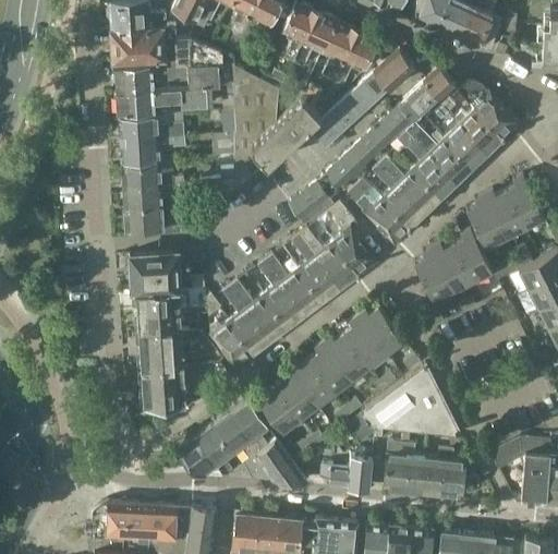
[(196,26),(196,25),(208,0),(176,0),(171,9),(193,20),(191,24),(196,26)]
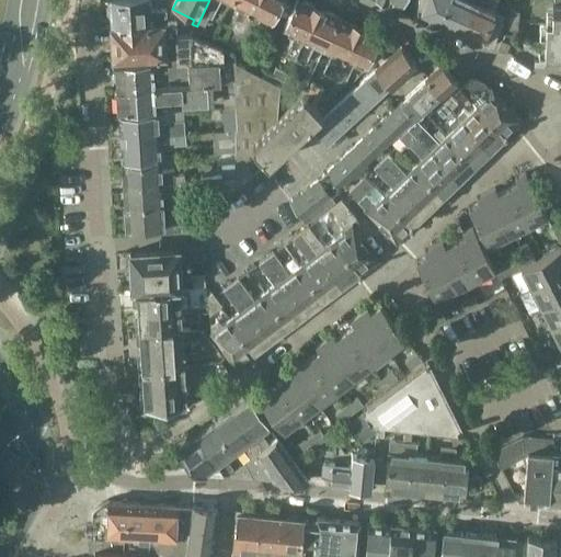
[(224,2),(232,7),(236,0),(209,0),(197,25),(206,30),(210,21),(213,22),(224,2)]
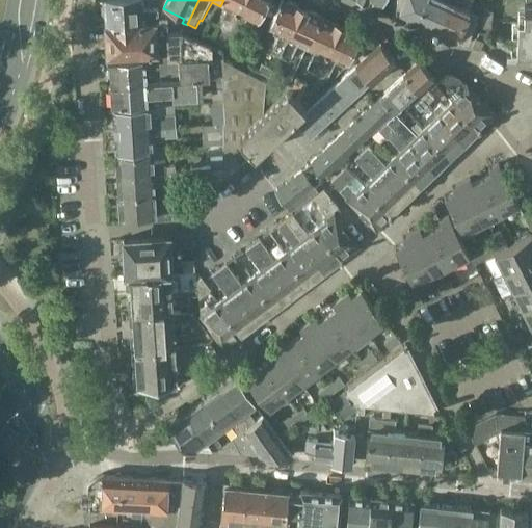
[(213,43),(222,47),(245,0),(223,0),(220,6),(229,11),(213,43)]
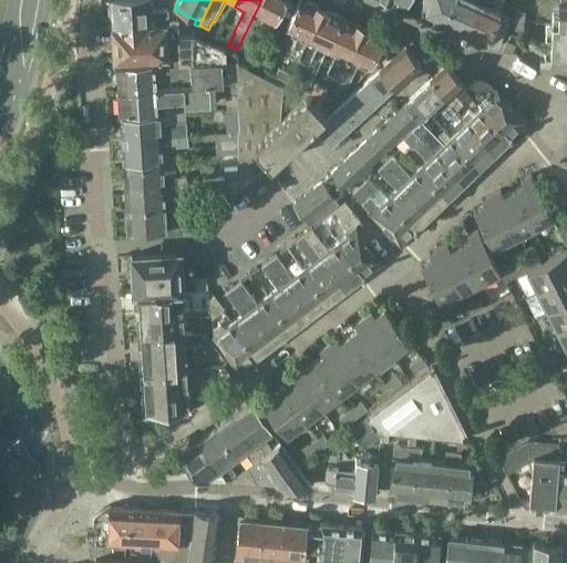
[(274,28),(286,0),(261,0),(237,50),(247,55),(253,42),(254,42),(264,22),(274,28)]
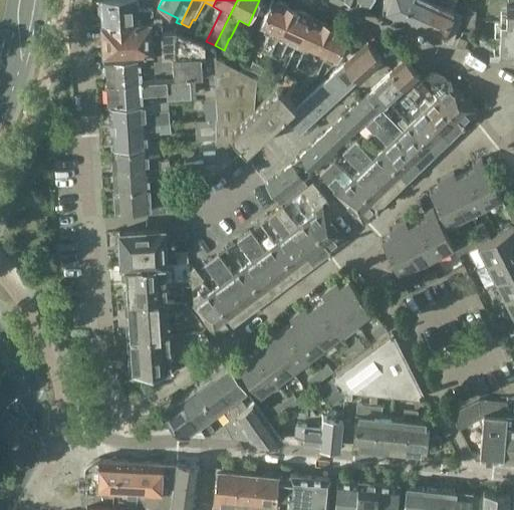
[(349,0),(350,1),(354,3),(354,2),(367,8),(370,0),(349,0)]
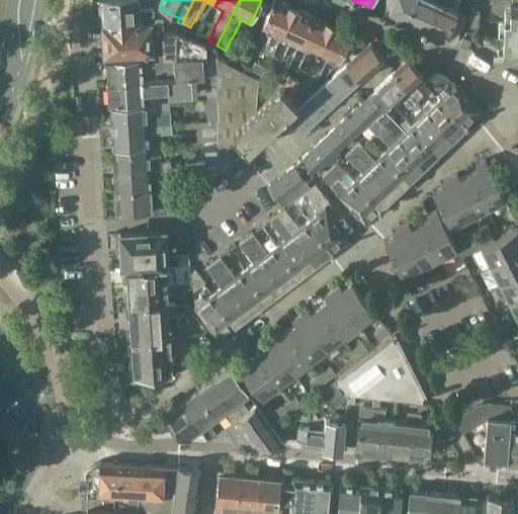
[(393,19),(404,24),(415,0),(386,0),(384,14),(384,15),(393,19)]
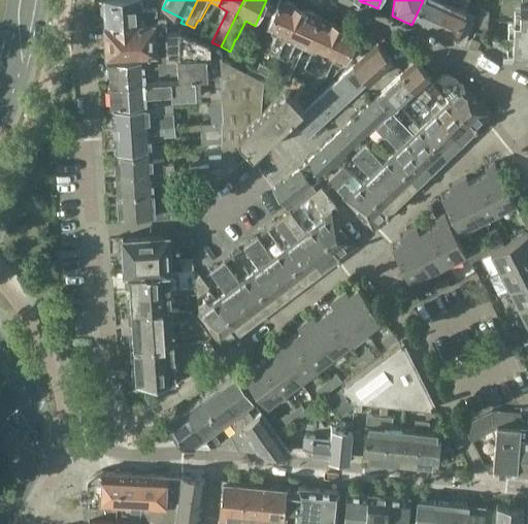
[(413,25),(432,33),(447,0),(423,0),(411,25),(413,25)]
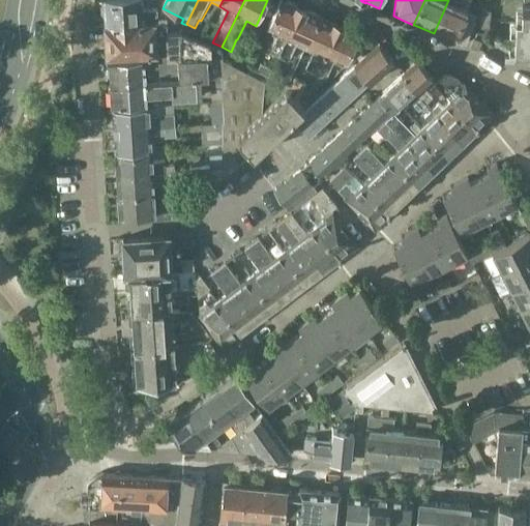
[(448,0),(434,33),(438,35),(438,36),(453,42),(464,20),(467,12),(467,13),(472,0),(448,0)]
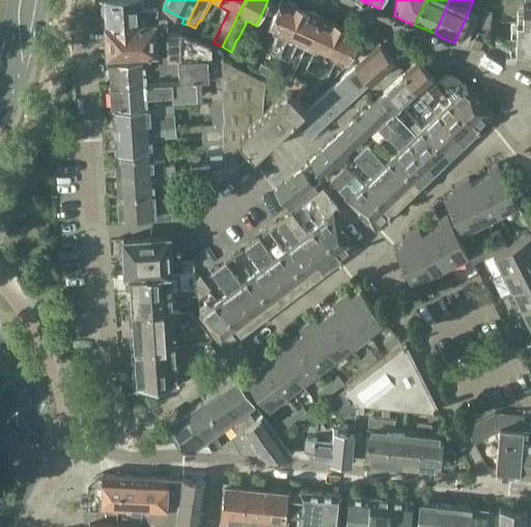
[(104,20),(105,29),(159,26),(158,14),(143,14),(142,1),(104,3),(104,7),(101,11),(102,18),(104,20)]
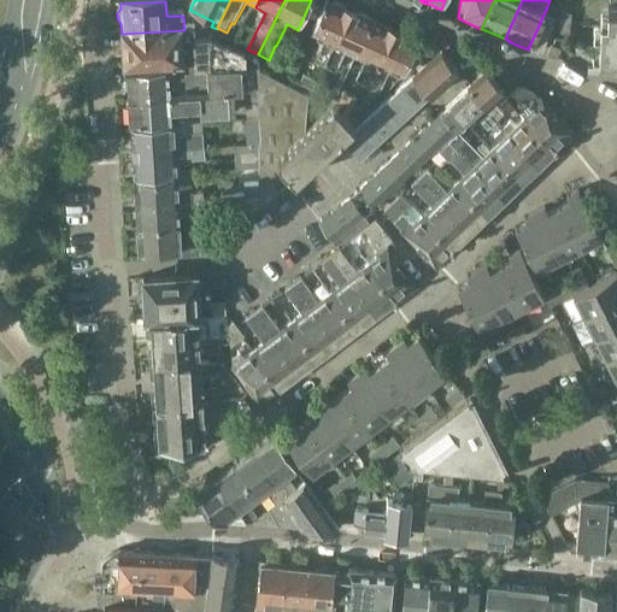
[(312,65),(323,70),(350,13),(328,3),(311,39),(323,43),(312,65)]
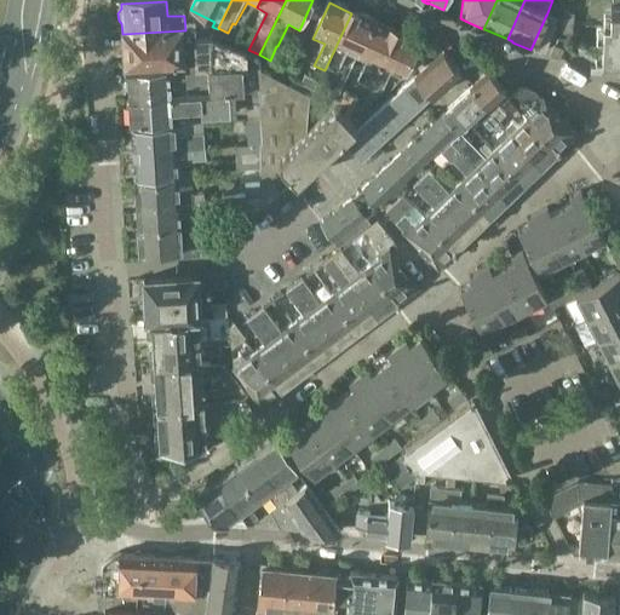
[(619,7),(610,7),(609,28),(603,28),(601,70),(591,70),(591,80),(619,81),(619,7)]
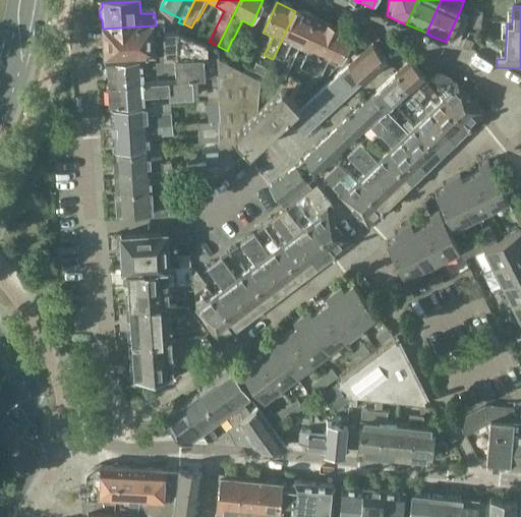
[(314,19),(303,14),(295,11),(273,59),(284,64),(292,45),(300,49),(314,19)]
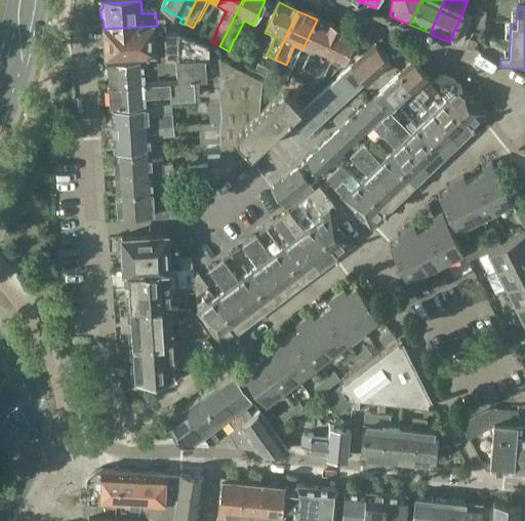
[(477,23),(485,24),(486,14),(478,13),(477,23)]
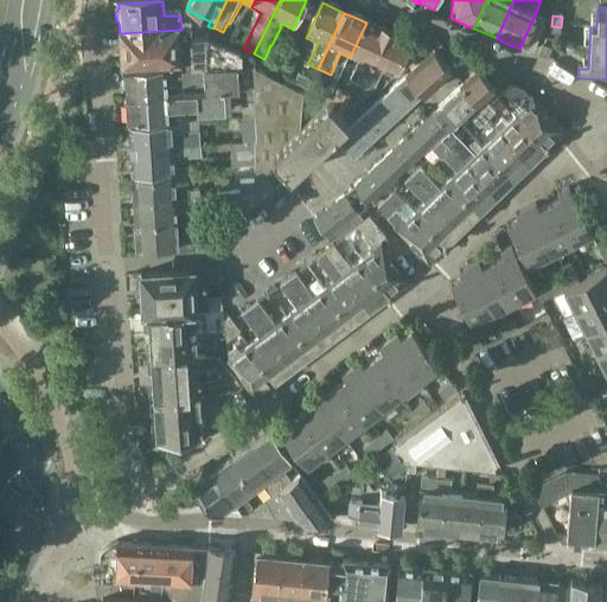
[(362,89),(388,33),(366,23),(350,57),(360,62),(351,83),(362,89)]
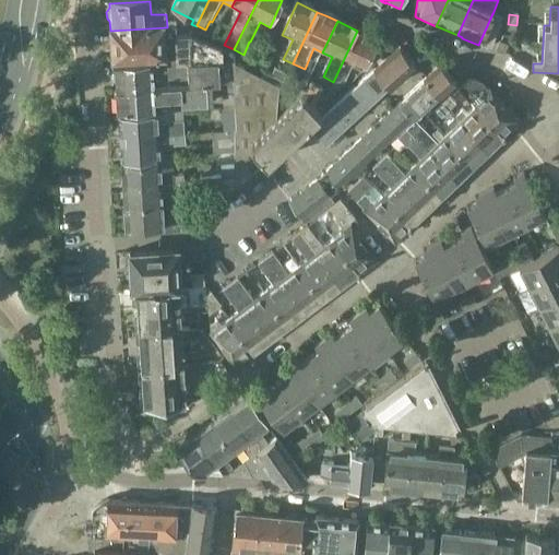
[(478,45),(490,50),(501,26),(489,21),(478,45)]
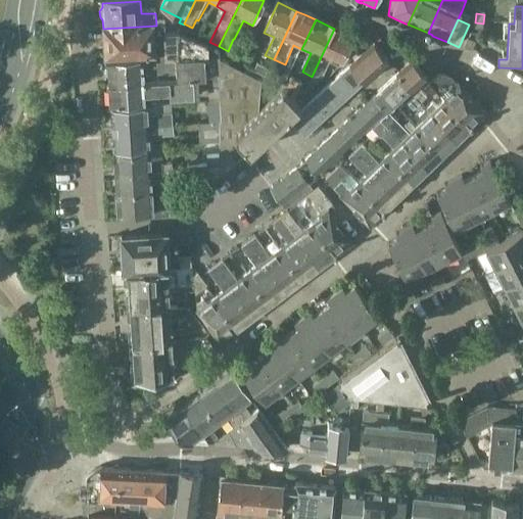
[(474,31),(482,32),(483,24),(475,22),(474,31)]
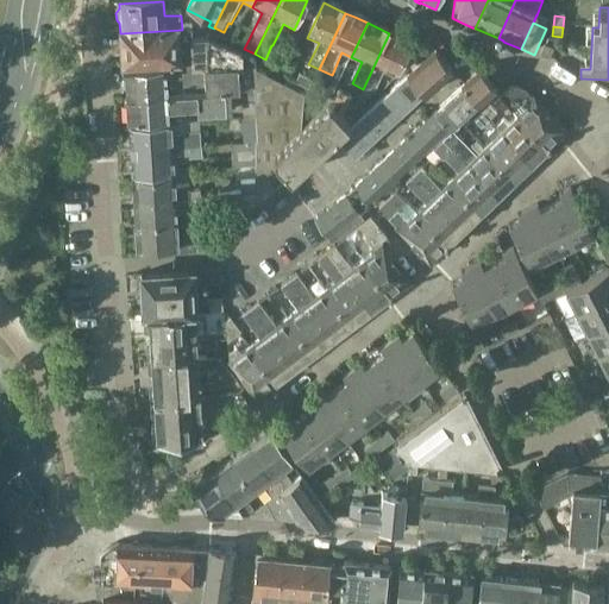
[(182,30),(120,33),(123,69),(193,64),(192,43),(194,43),(193,30),(182,30)]
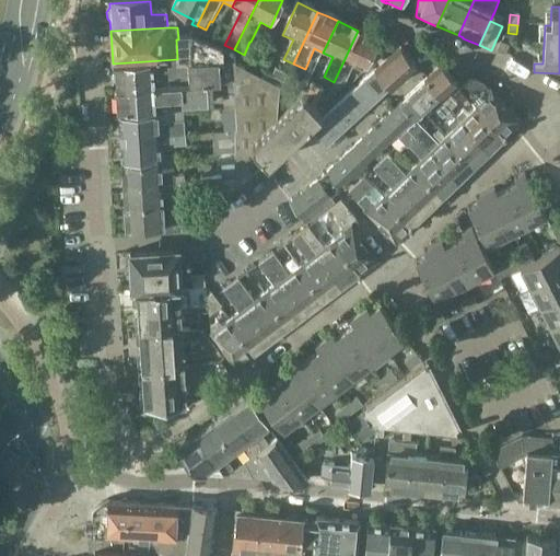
[(368,65),(380,39),(358,31),(334,82),(345,87),(353,67),(362,71),(368,65)]
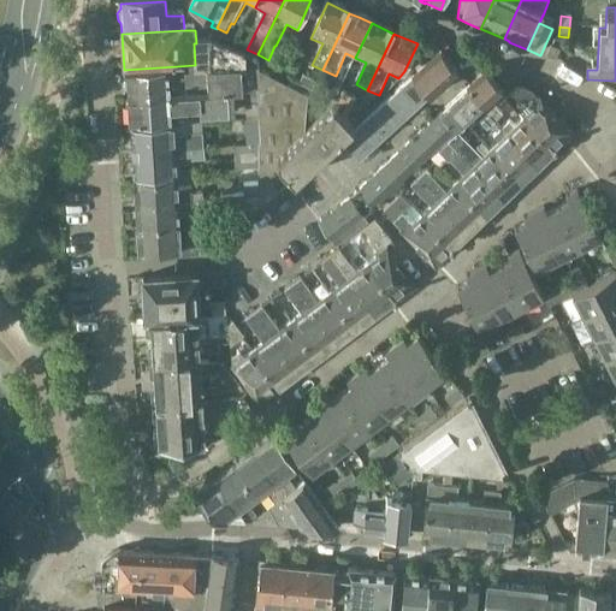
[(194,43),(195,65),(195,71),(207,71),(255,71),(258,70),(256,61),(211,42),(196,43),(194,43)]
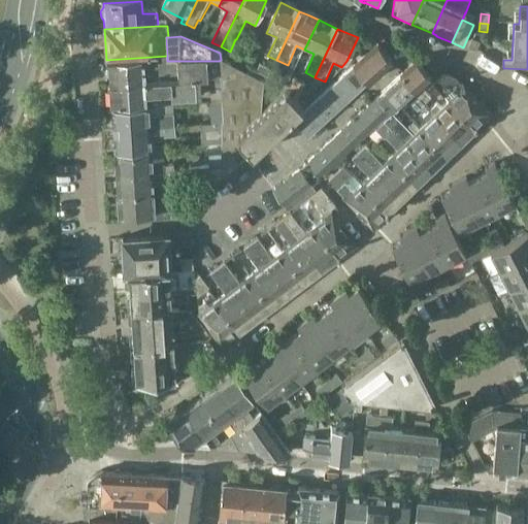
[(472,41),(468,50),(476,53),(480,44),(472,41)]
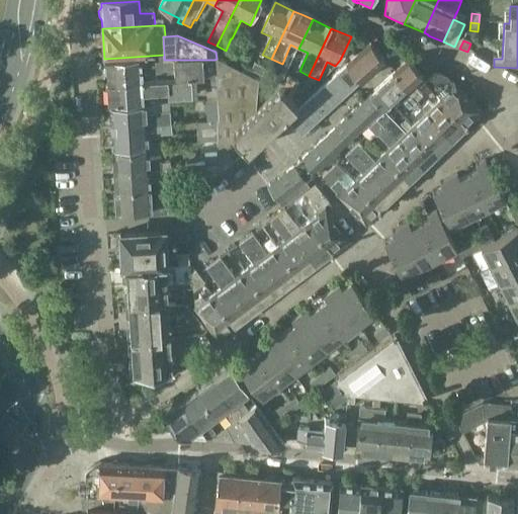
[(287,120),(301,136),(384,61),(370,47),(290,117),(287,120)]
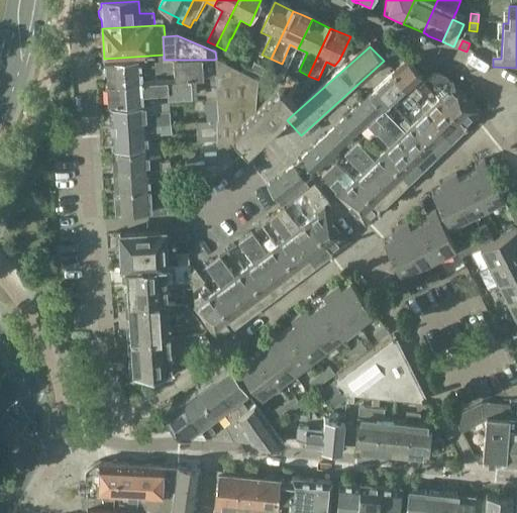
[(206,81),(215,81),(214,64),(214,61),(214,60),(174,60),(176,81),(195,80),(195,77),(206,76),(206,81)]
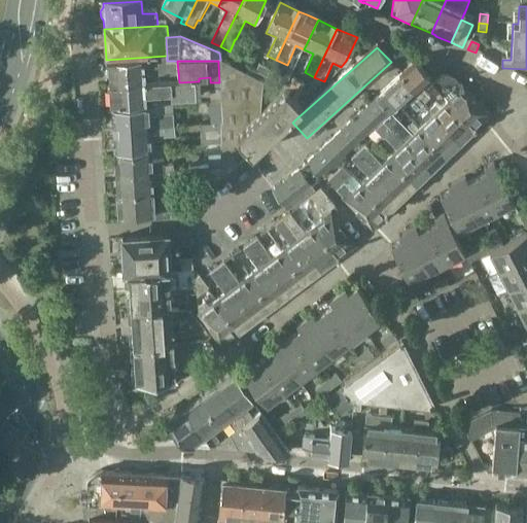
[(231,68),(225,65),(218,62),(218,65),(219,80),(220,103),(220,105),(221,127),(222,147),(222,168),(223,177),(247,159),(250,155),(237,141),(237,139),(259,117),(262,83),(245,75),(245,74),(232,67),(231,68)]
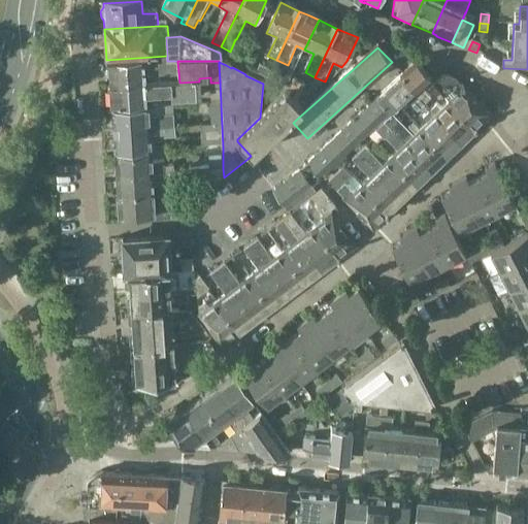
[(110,78),(110,88),(168,84),(167,78),(158,78),(157,72),(144,73),(143,64),(109,66),(110,70),(108,72),(108,77),(110,78)]
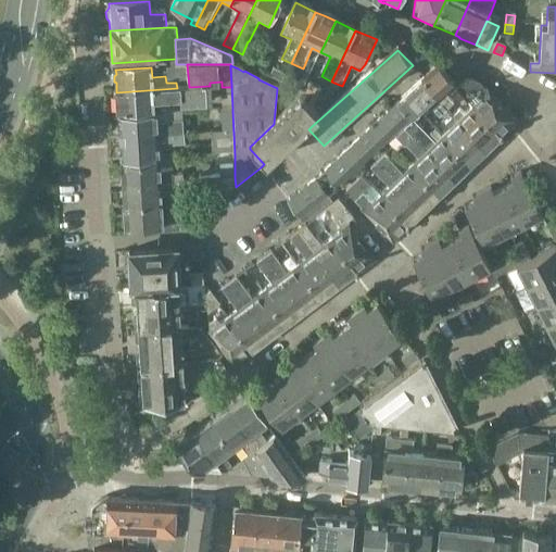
[(396,137),(404,129),(415,118),(436,98),(438,99),(454,84),(439,67),(314,184),(289,202),(288,201),(287,202),(288,203),(303,224),(331,202),(329,199),(396,137)]
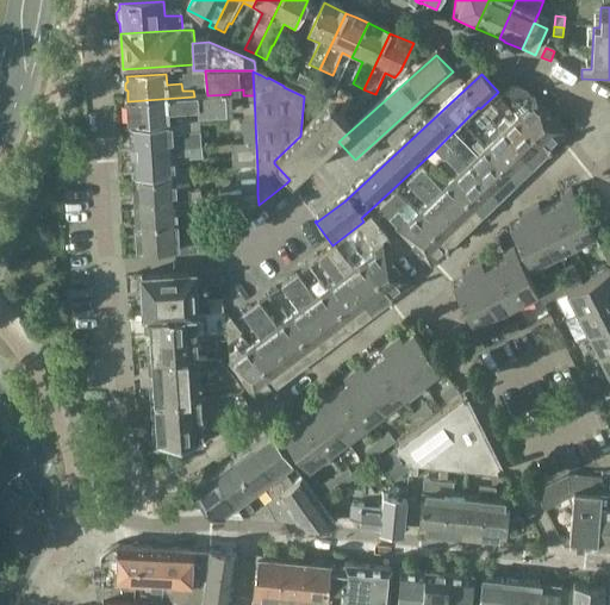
[(296,83),(307,91),(312,82),(298,76),(296,83)]
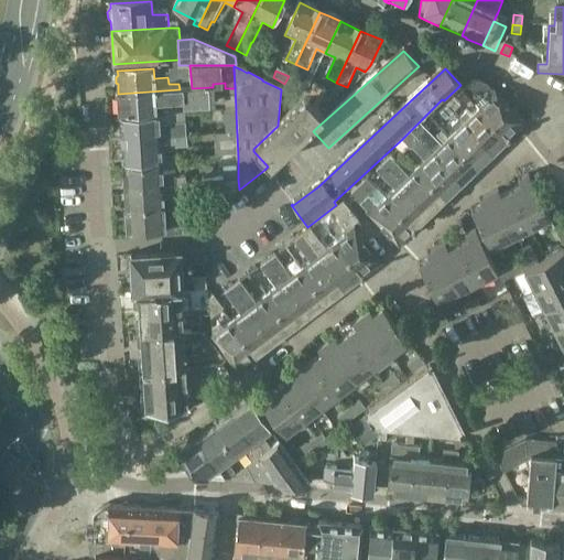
[(289,76),(284,84),(283,85),(296,93),(301,83),(289,76)]
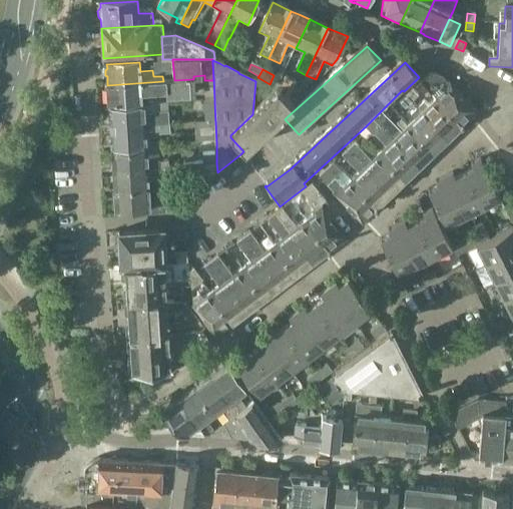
[(436,101),(460,128),(461,129),(477,113),(448,83),(430,74),(420,84),(436,101)]
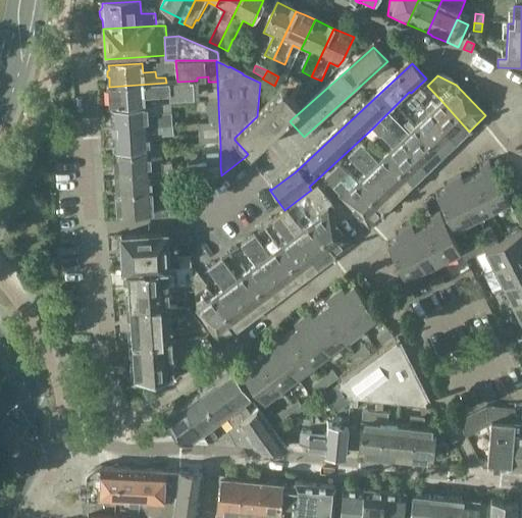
[(291,78),(283,92),(282,92),(284,94),(285,93),(296,104),(305,84),(291,78)]
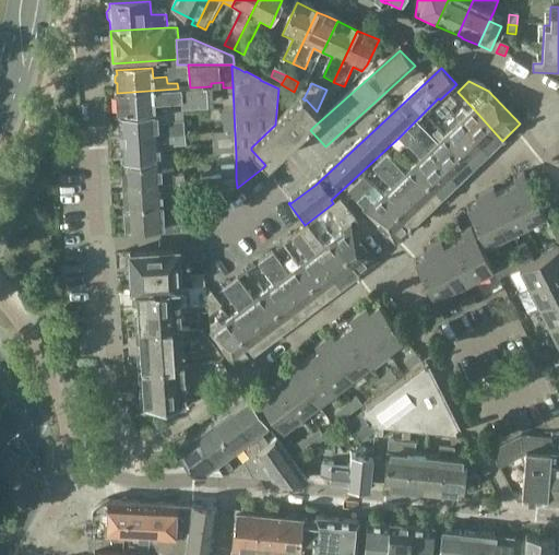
[(154,99),(178,98),(181,98),(181,105),(212,103),(211,86),(190,87),(178,89),(117,93),(118,95),(115,97),(116,110),(119,111),(119,115),(155,113),(154,99)]
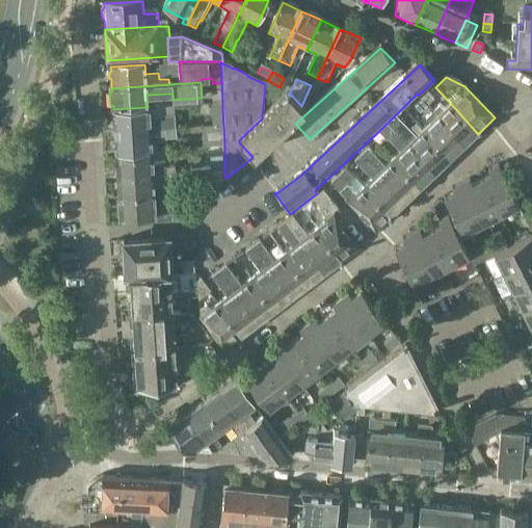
[(212,105),(222,104),(221,83),(212,83),(214,103),(212,103),(212,105)]
